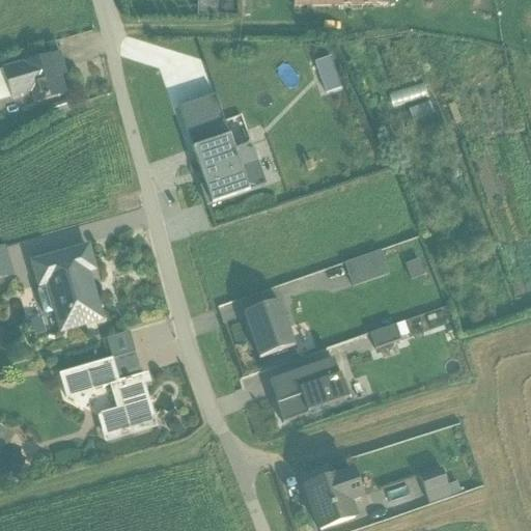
[(234,0),(234,21),(254,21),(254,0),(234,0)]
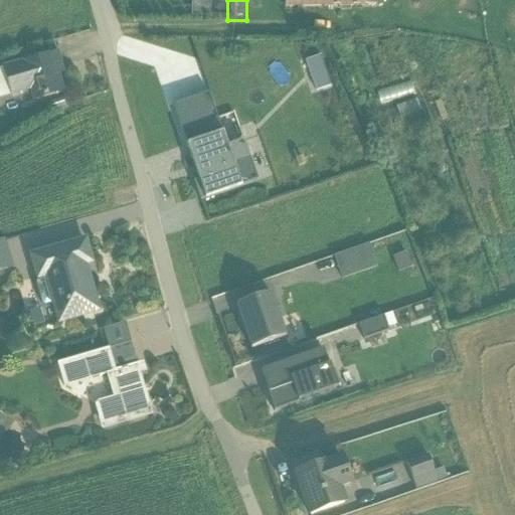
[(15,108),(70,93),(58,49),(3,64),(15,108)]
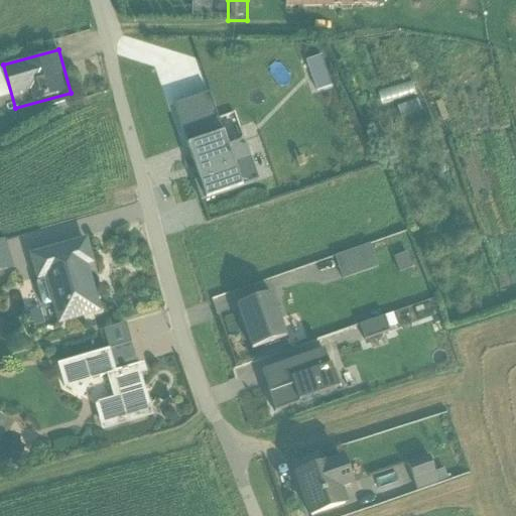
[(338,99),(355,93),(343,58),(326,65),(338,99)]
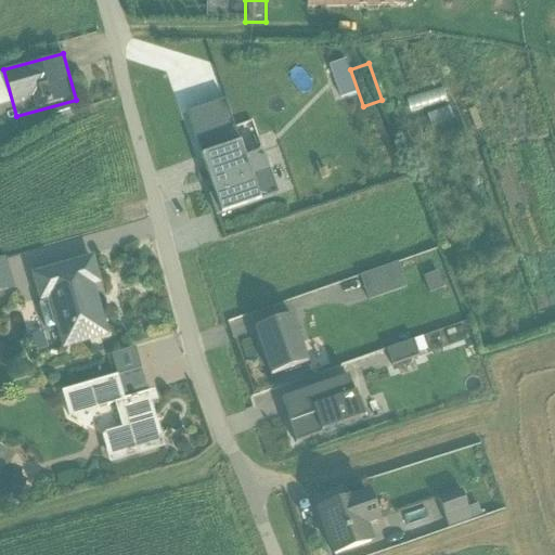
[(427,116),(464,104),(460,91),(423,104),(427,116)]
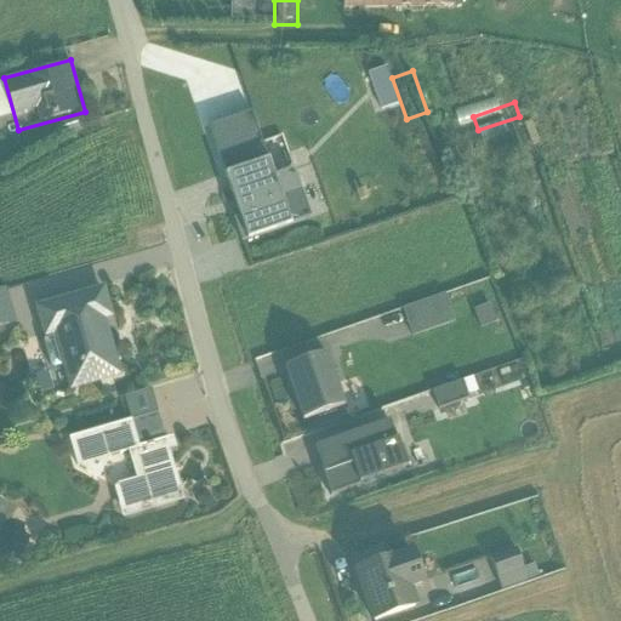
[(501,151),(529,144),(524,126),(497,132),(501,151)]
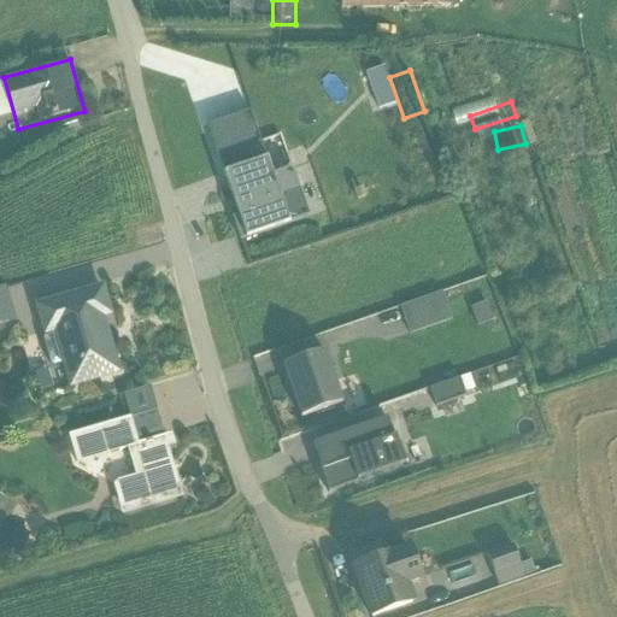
[(268,157),(219,172),(241,239),(310,217),(293,168),(274,174),(268,157)]
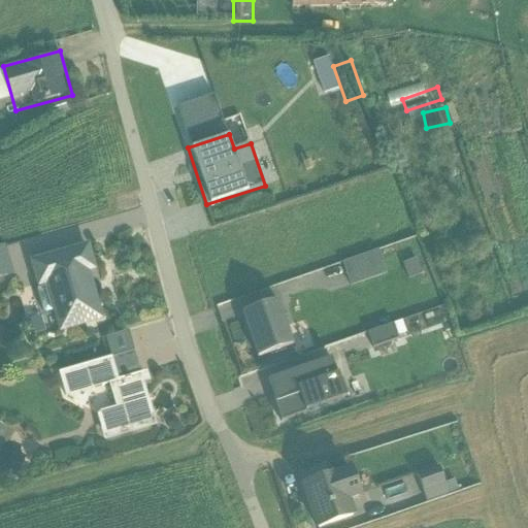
[(95,268),(87,240),(28,257),(36,286),(45,284),(59,330),(100,318),(87,270),(95,268)]
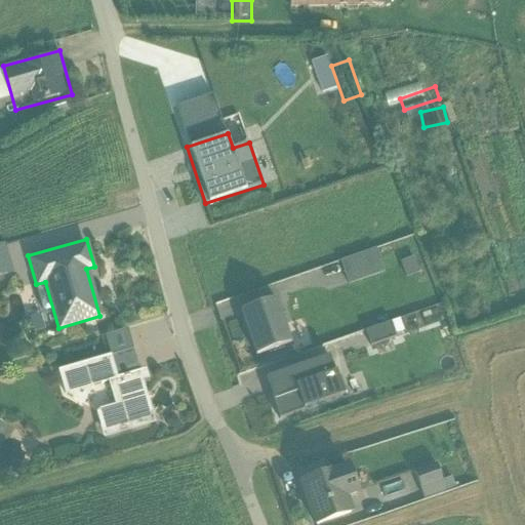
[(26,255),(0,260),(0,293),(32,287),(26,255)]
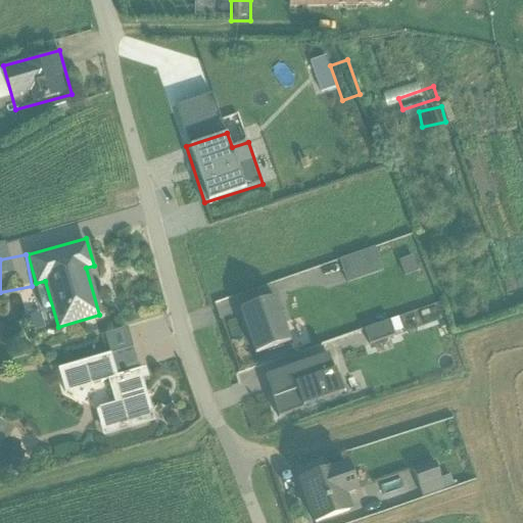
[(295,306),(402,278),(396,254),(288,283),(295,306)]
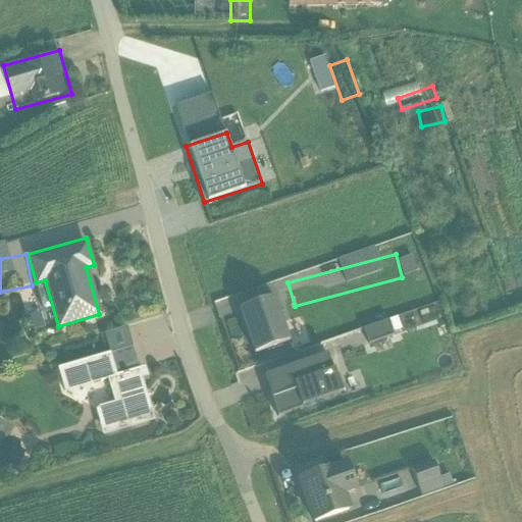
[(253,353),(291,341),(276,296),(239,307),(253,353)]
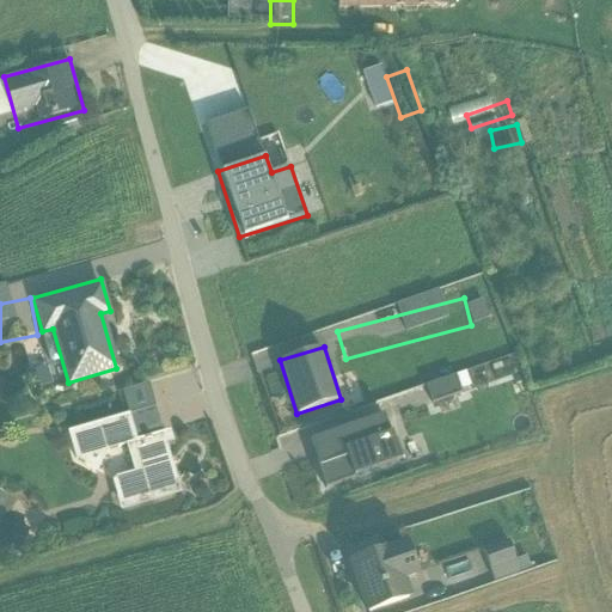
[(453,412),(484,399),(477,383),(446,396),(453,412)]
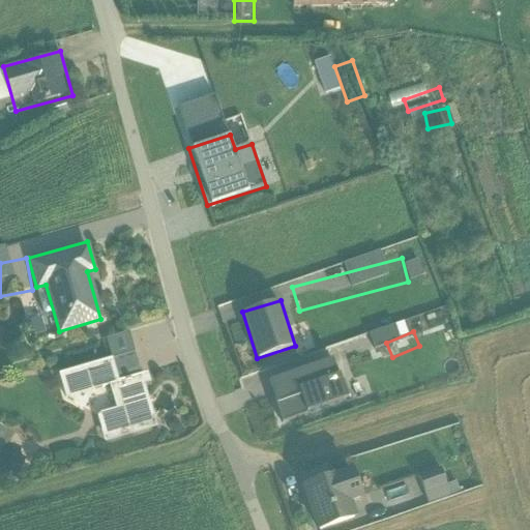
[(102,435),(152,421),(135,352),(59,372),(66,399),(92,392),(102,435)]
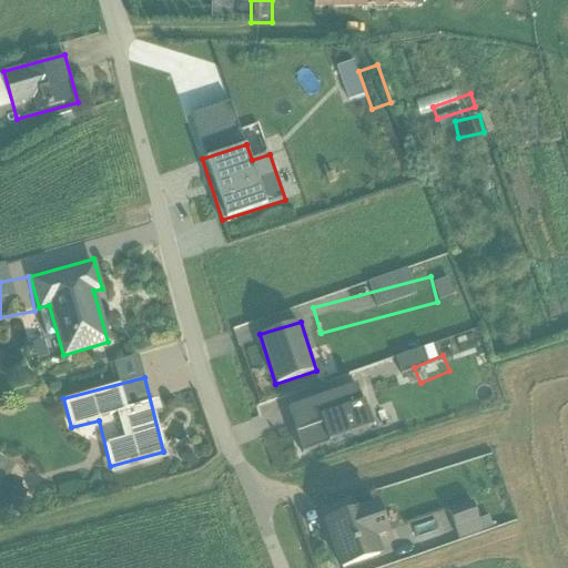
[(303,450),(372,426),(356,383),(287,408),(303,450)]
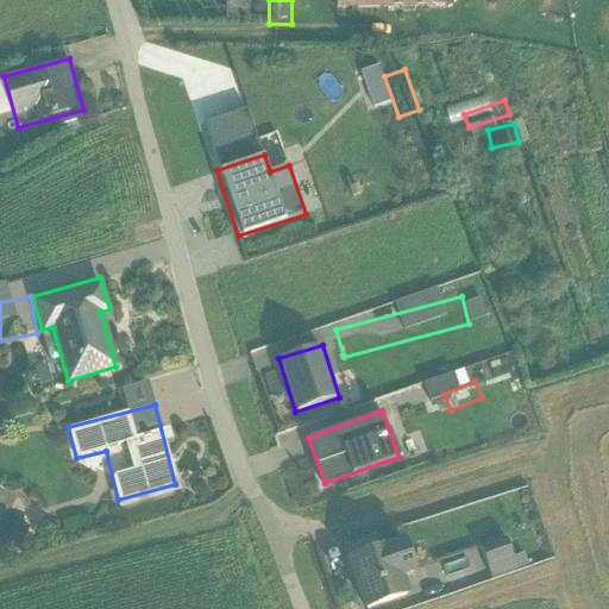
[(346,557),(364,608),(371,608),(408,596),(400,575),(416,569),(406,537),(346,557)]
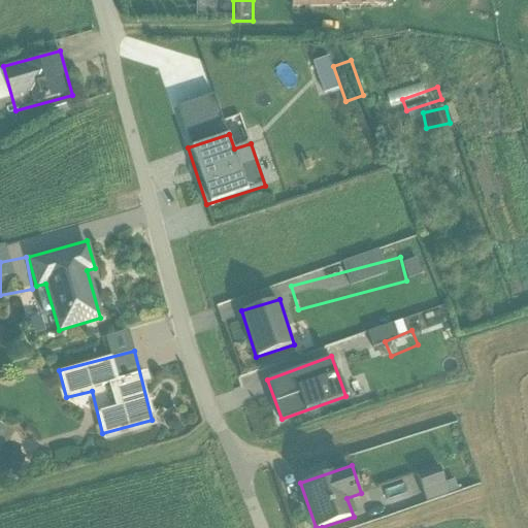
[(451,506),(468,495),(451,466),(433,476),(451,506)]
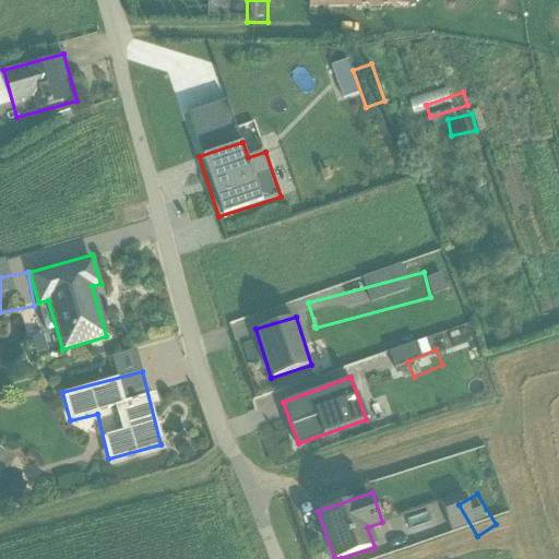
[(437,514),(443,534),(462,528),(455,508),(437,514)]
